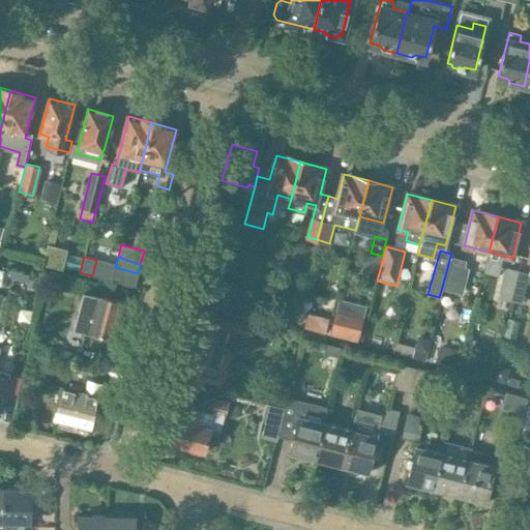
[(468,264),(449,260),(444,280),(463,285),(468,264)]
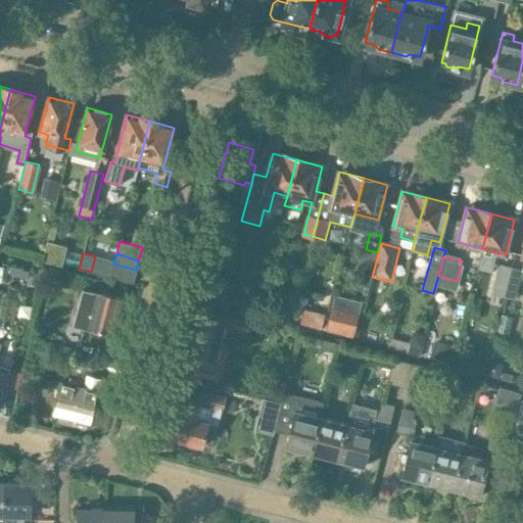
[(132,283),(136,270),(113,264),(110,276),(110,277),(132,283)]
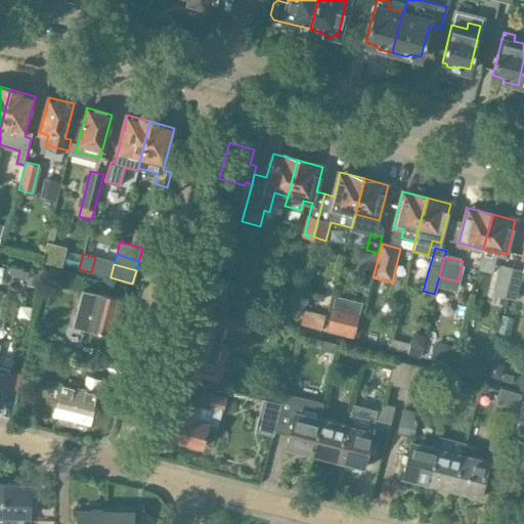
[(503,301),(512,269),(499,266),(491,298),(503,301)]
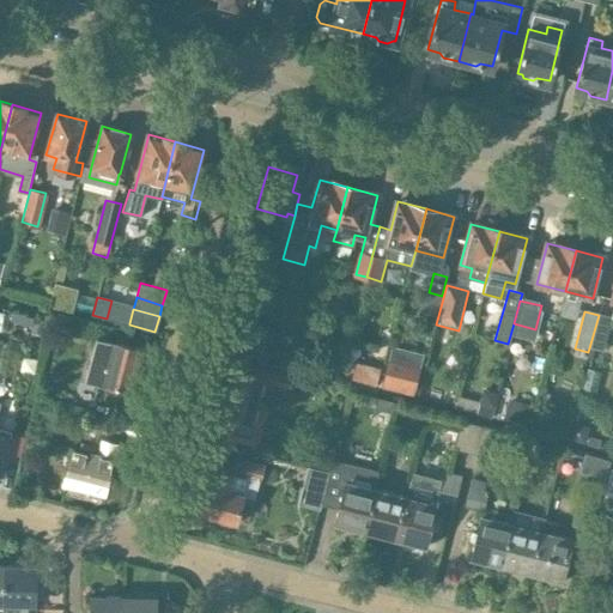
[(612,319),(599,315),(588,352),(602,356),(612,319)]
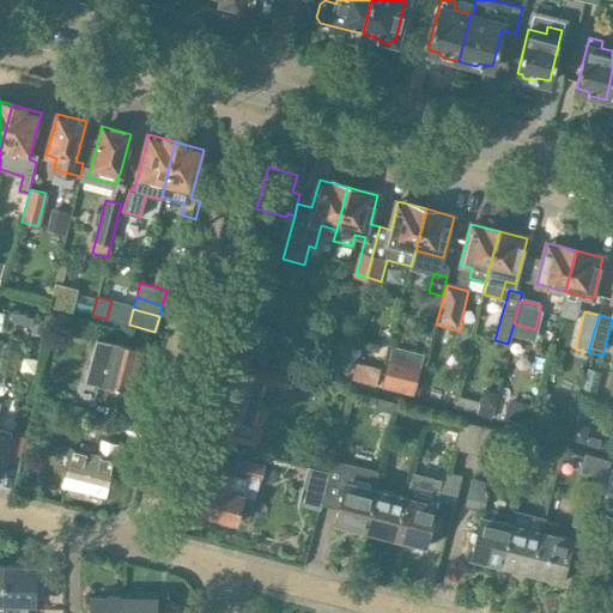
[(34,319),(30,332),(41,335),(44,321),(34,319)]
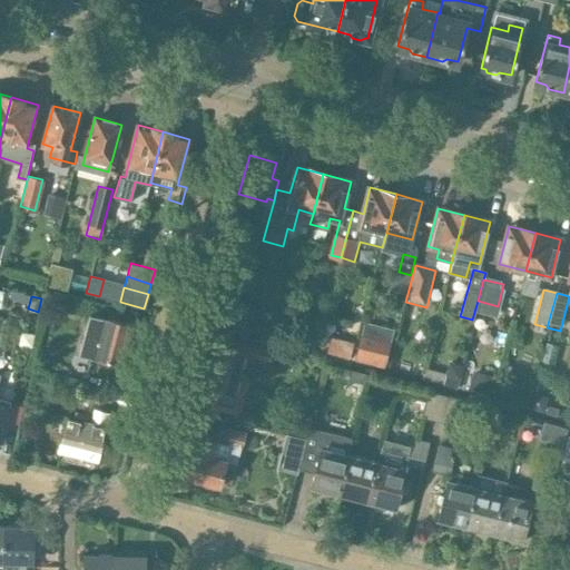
[(246,305),(216,296),(213,311),(243,318),(246,305)]
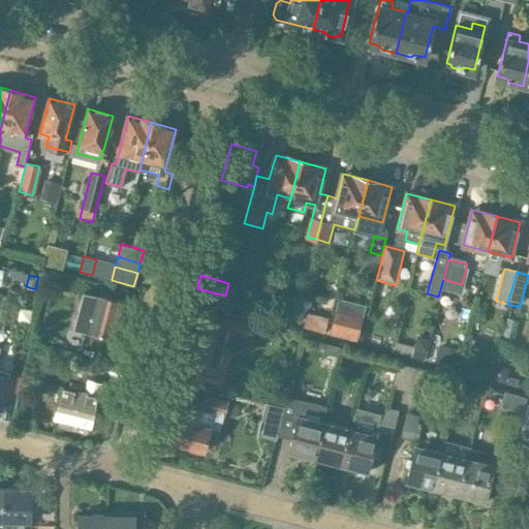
[(225,296),(197,288),(193,301),(221,308),(225,296)]
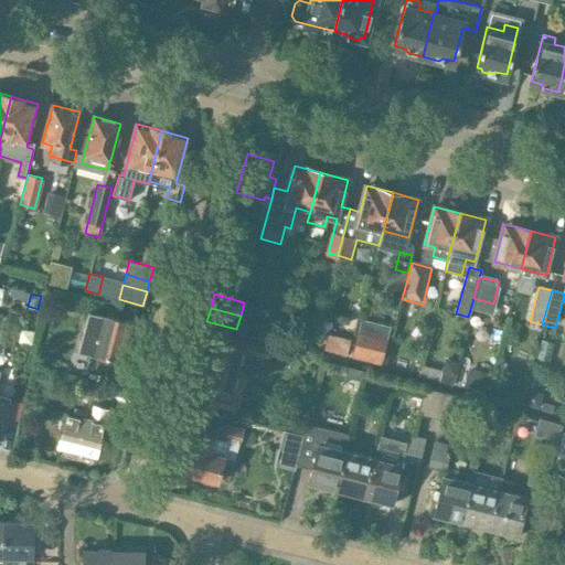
[(88,310),(78,349),(95,353),(120,360),(131,321),(105,315),(88,310)]
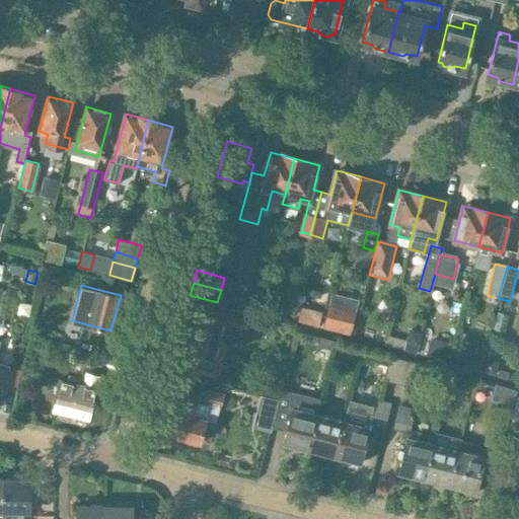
[(350,335),(359,299),(331,292),(322,327),(350,335)]
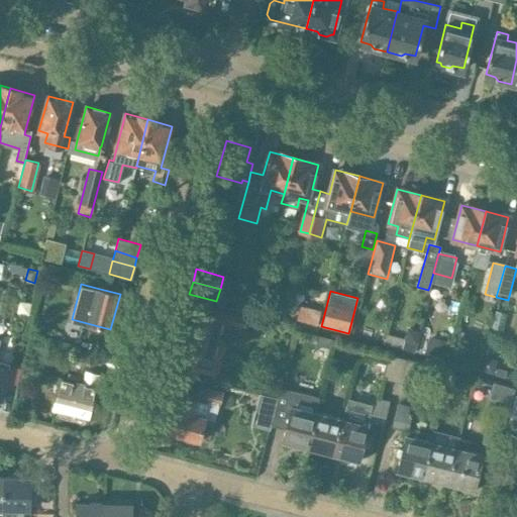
[(212,313),(196,309),(186,349),(196,351),(192,368),(214,374),(223,341),(215,339),(220,322),(228,324),(228,323),(245,327),(247,317),(213,309),(212,313)]
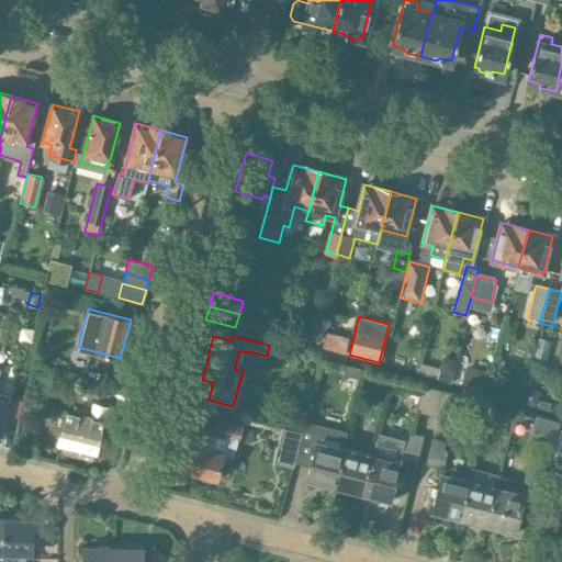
[(0,433),(1,434),(10,394),(6,393),(0,391),(0,372),(2,366),(0,364),(0,433)]
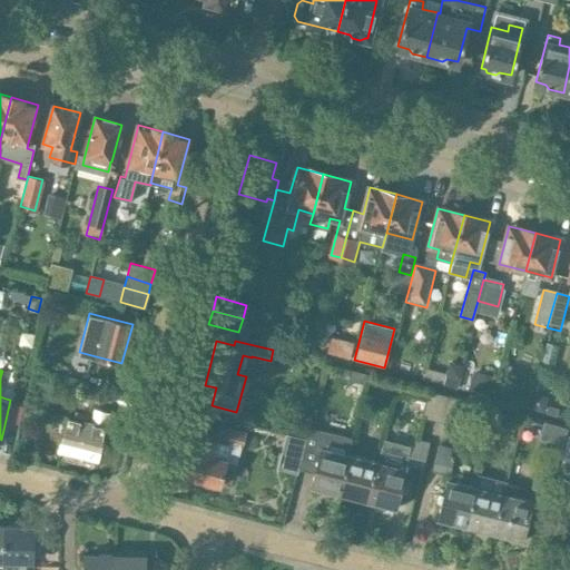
[(440,421),(445,395),(432,392),(430,401),(426,400),(422,416),(440,421)]
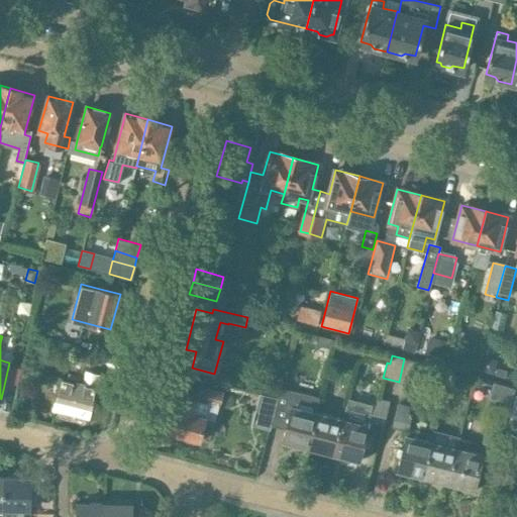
[(417,362),(404,358),(399,382),(415,386),(418,371),(415,370),(417,362)]
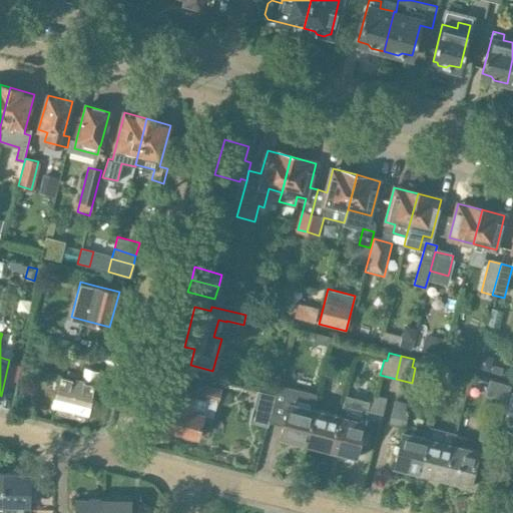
[(82,379),(60,373),(52,404),(86,413),(94,383),(95,384),(99,371),(84,367),(82,379)]
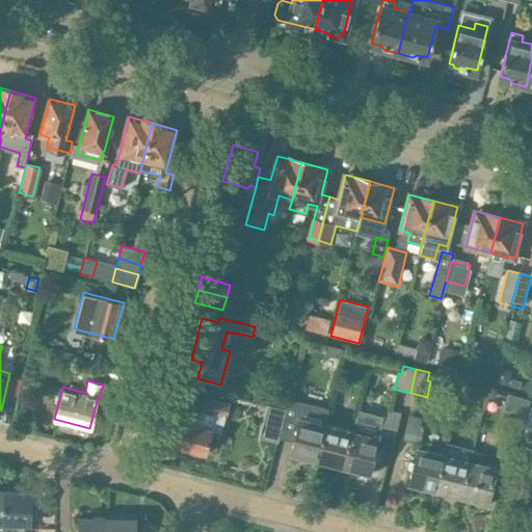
[(228,403),(204,396),(201,407),(214,410),(224,414),(228,403)]
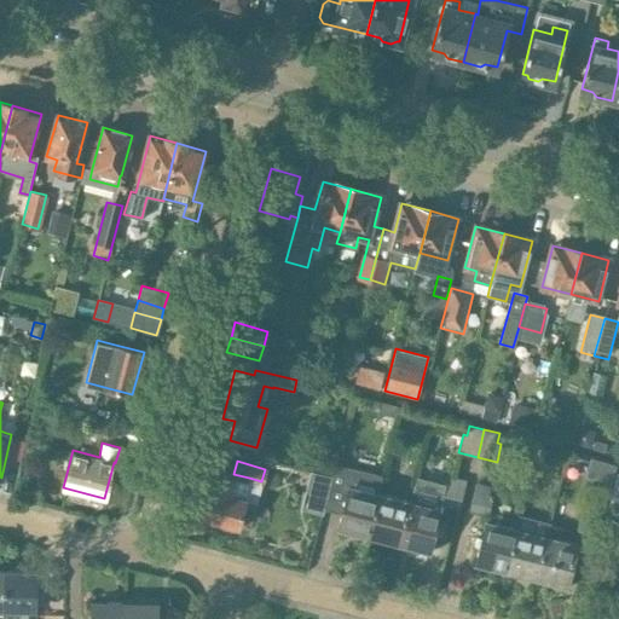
[(249,478),(233,474),(210,468),(197,516),(218,521),(217,525),(232,528),(233,525),(238,526),(246,498),(243,498),(249,478)]
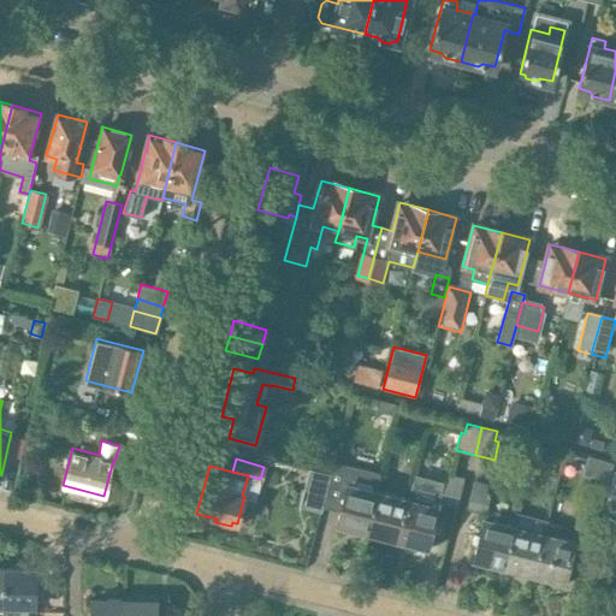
[(363,532),(374,490),(379,473),(349,466),(348,472),(331,467),(321,505),(338,510),(335,523),(363,532)]
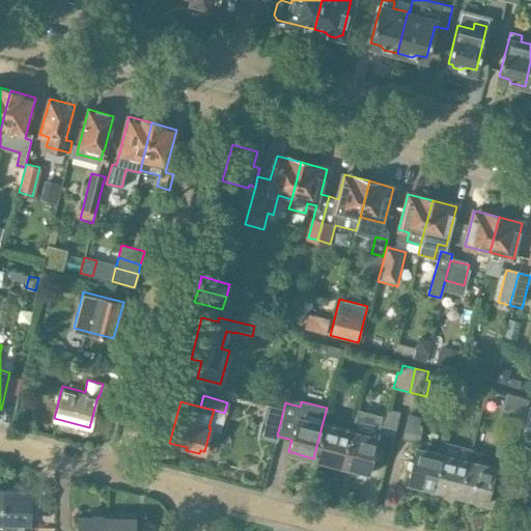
[(530,408),(529,408),(522,436),(530,438),(530,408)]
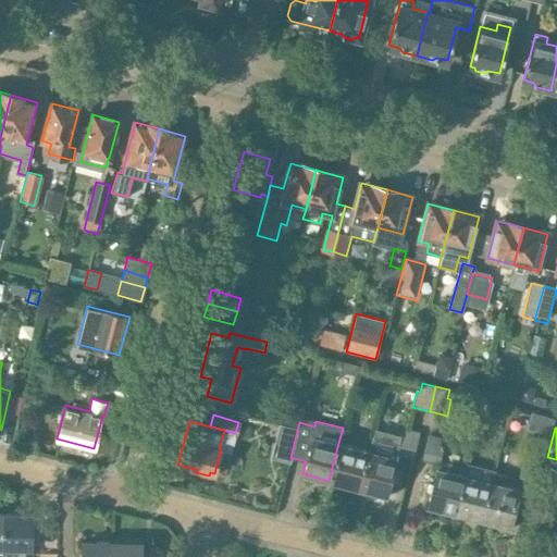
[(419,432),(406,429),(404,437),(400,436),(396,453),(413,457),(419,434),(419,432)]
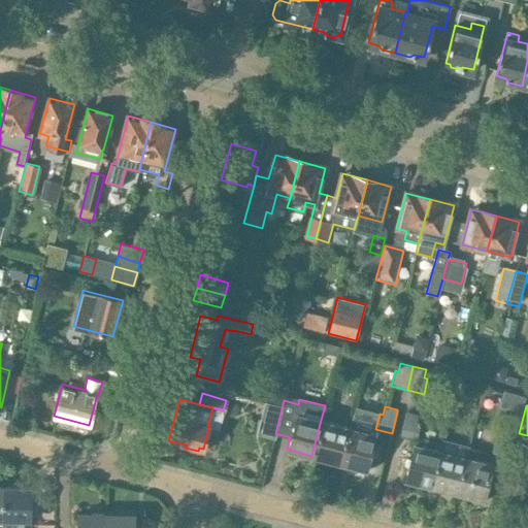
[(417,423),(419,416),(407,413),(405,414),(400,435),(417,439),(421,424),(417,423)]
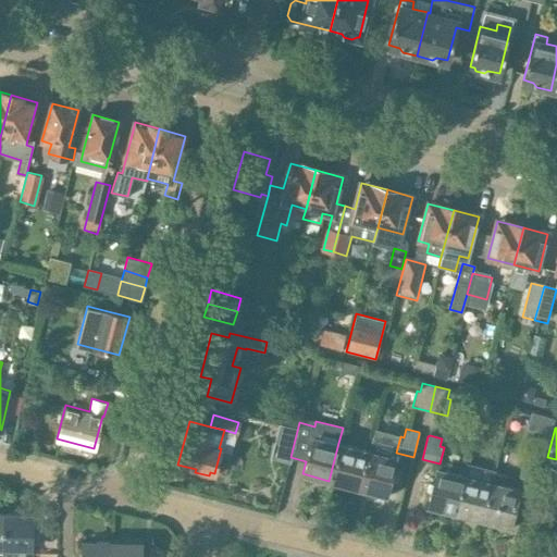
[(358,487),(368,450),(338,443),(329,481),(330,481),(331,478),(357,484),(357,487),(358,487)]
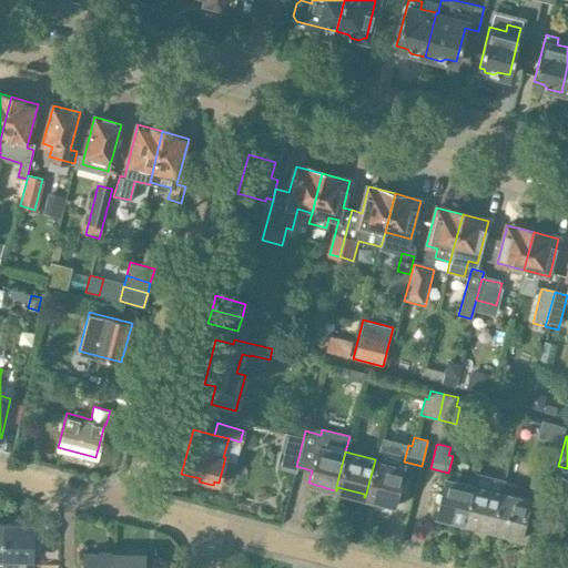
[(402,466),(375,459),(365,497),(392,504),(402,466)]
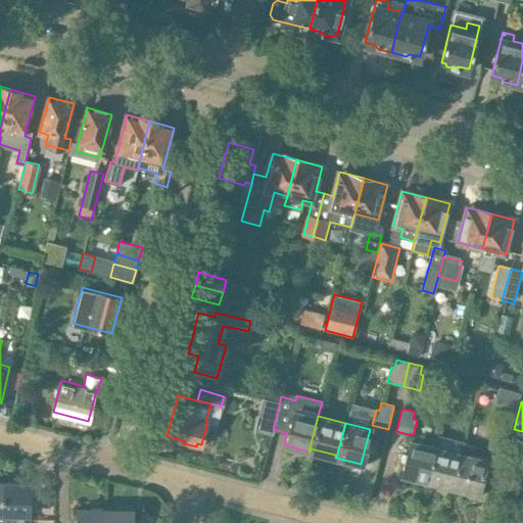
[(509,434),(495,430),(493,438),(489,437),(485,453),(503,458),(509,434)]
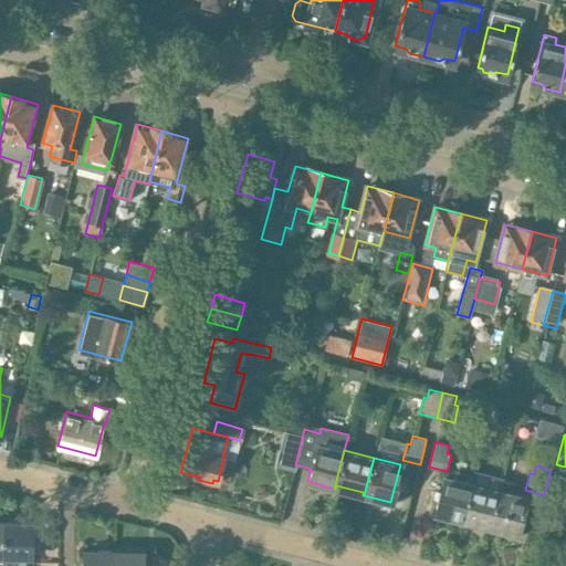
[(498,490),(501,480),(501,479),(471,471),(469,482),(459,520),(460,520),(461,516),(488,523),(486,526),(489,526),(498,490)]
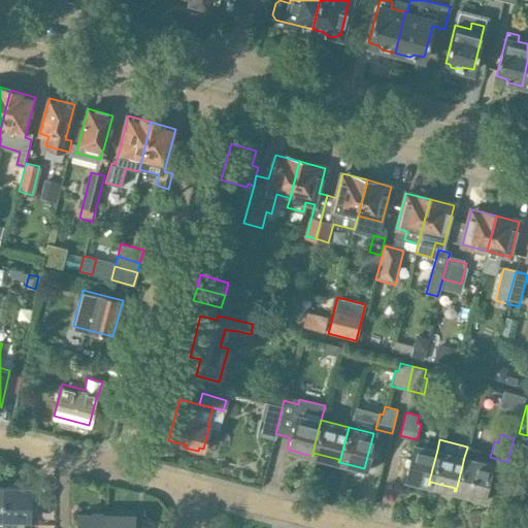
[(428,485),(437,450),(413,442),(403,477),(428,485)]
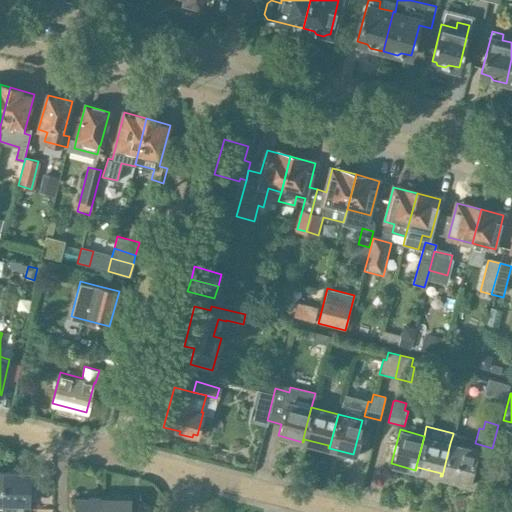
[(475,449),(450,443),(442,476),(466,482),(475,449)]
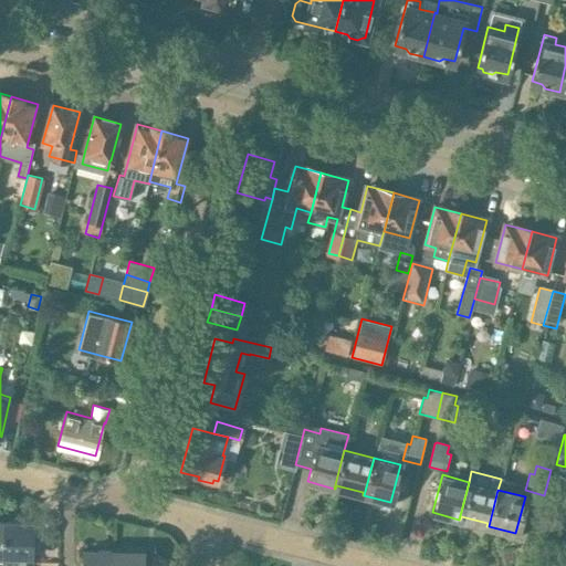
[(31,565),(33,521),(3,520),(1,555),(19,555),(18,565),(31,565)]
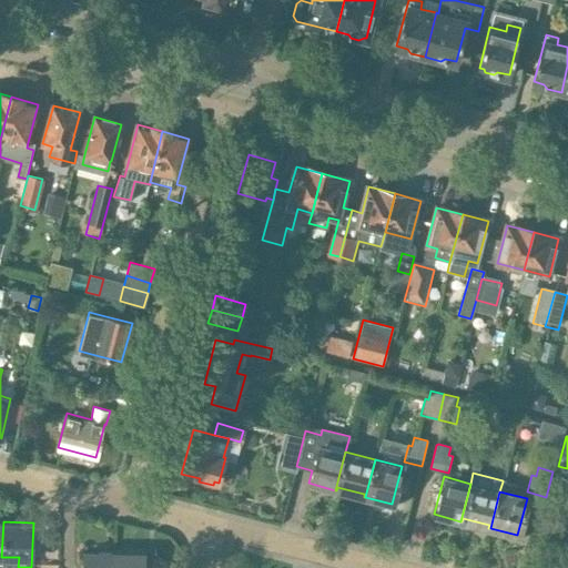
[(83,549),(83,567),(113,567),(114,550),(83,549)]
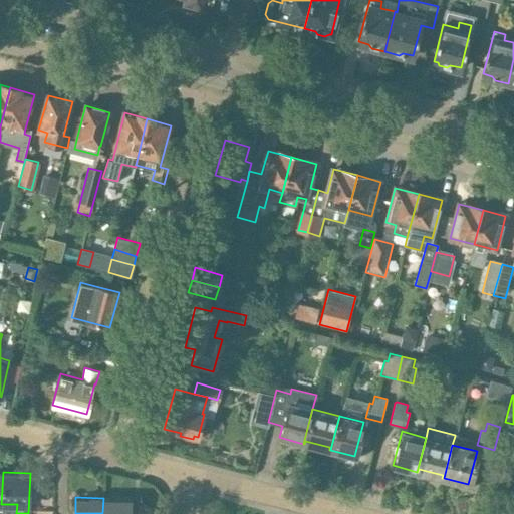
[(102,513),(129,513),(130,498),(103,498),(102,513)]
